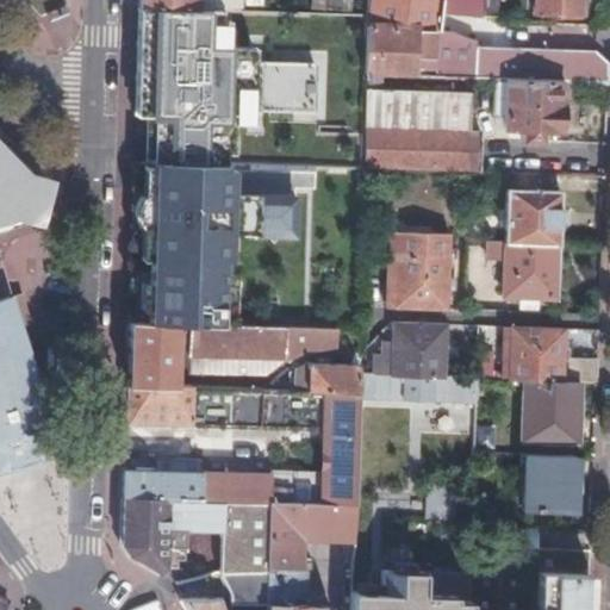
[(562,82),(609,83),(609,63),(597,51),(478,47),(479,17),(481,16),(481,0),(369,0),(368,13),(366,75),(384,76),(415,78),(416,56),(448,58),(447,79),(495,80),(506,81),(562,82)]
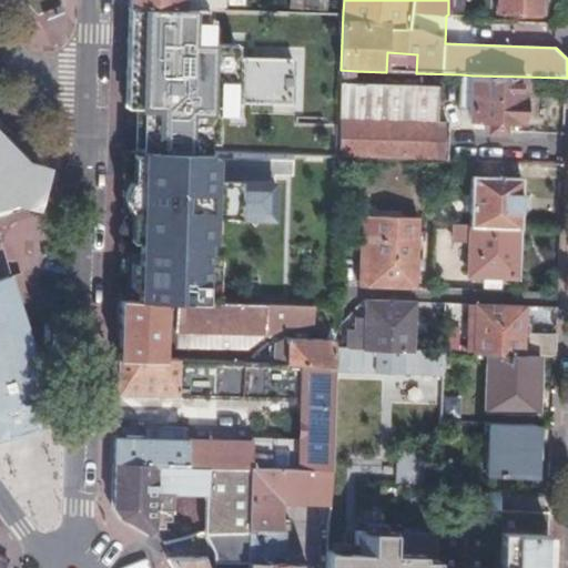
[(448,0),(448,14),(463,16),(463,0),(448,0)]
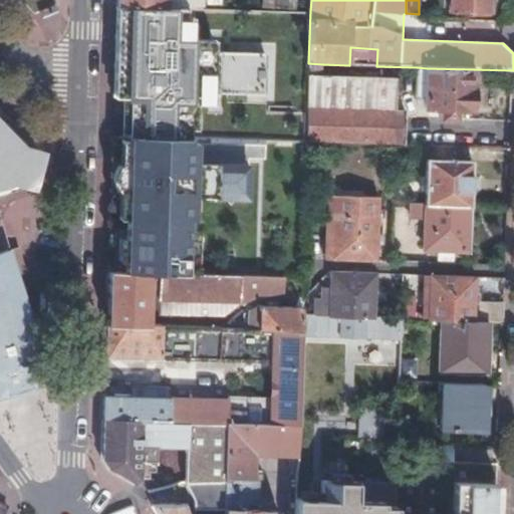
[(451,0),(450,10),(493,14),(494,2),(486,1),(485,0),(451,0)]
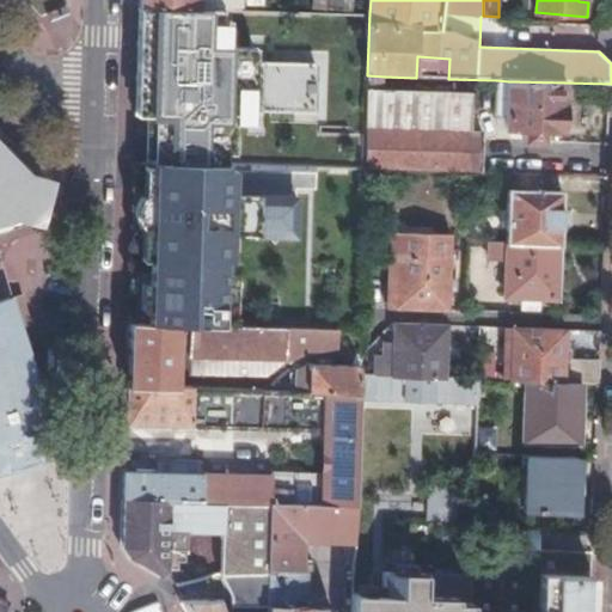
[(196,7),(139,6),(135,114),(153,115),(152,163),(224,164),(225,122),(251,122),(252,109),(313,110),(314,63),(254,62),(254,48),(219,48),(220,8),(208,7),(196,7)]
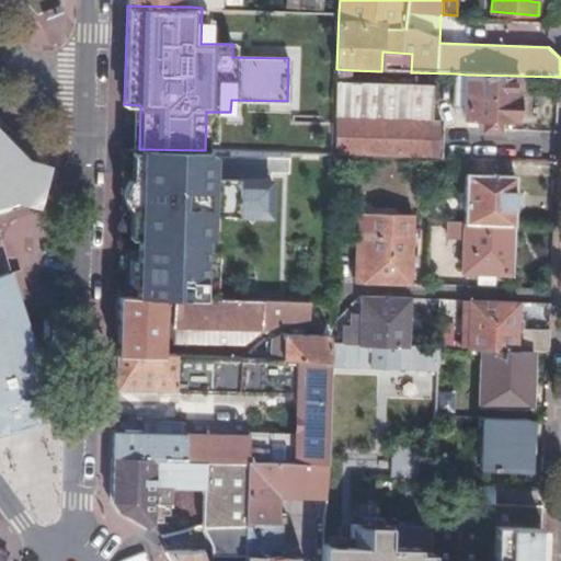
[(430,158),(442,158),(443,123),(433,123),(434,87),(353,83),(353,70),(336,69),(334,155),(430,158)]
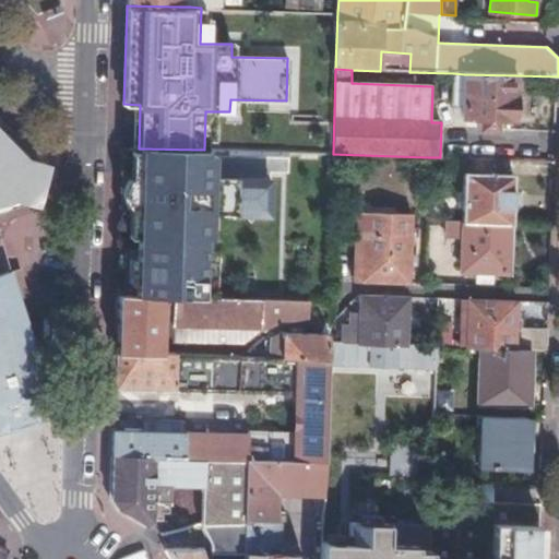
[(452,104),(463,105),(464,74),(453,73),(452,104)]
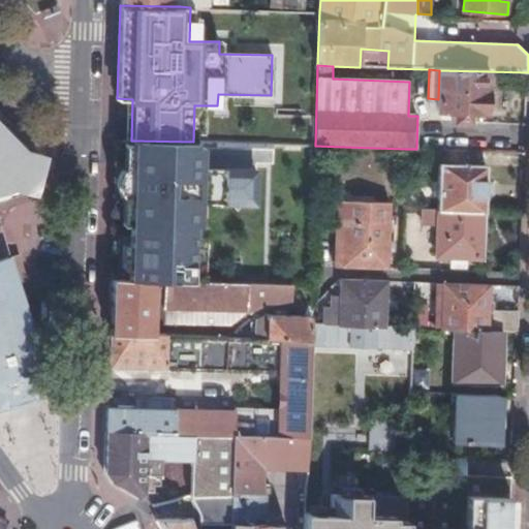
[(487,113),(488,71),(439,70),(438,99),(438,112),(453,112),(453,122),(469,122),(470,113),(487,113)]
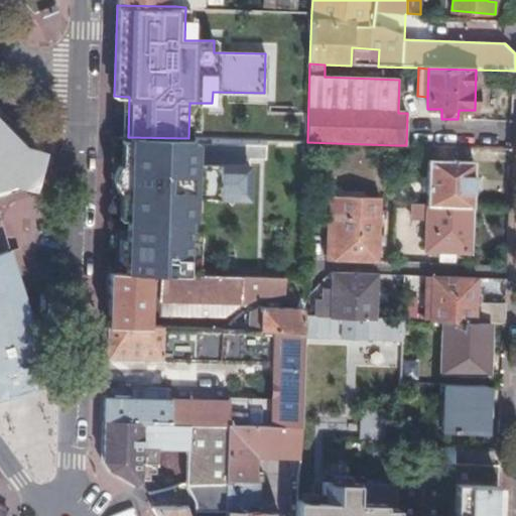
[(0,111),(0,125),(27,154),(22,178),(0,184),(0,196),(27,188),(35,148),(6,118),(0,111)]
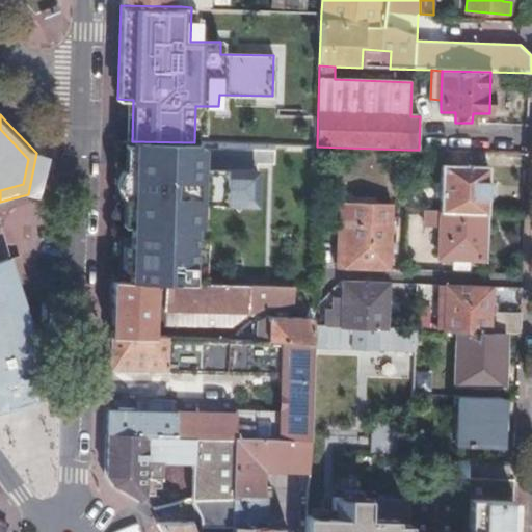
[(0,190),(23,184),(28,159),(0,129),(0,190)]
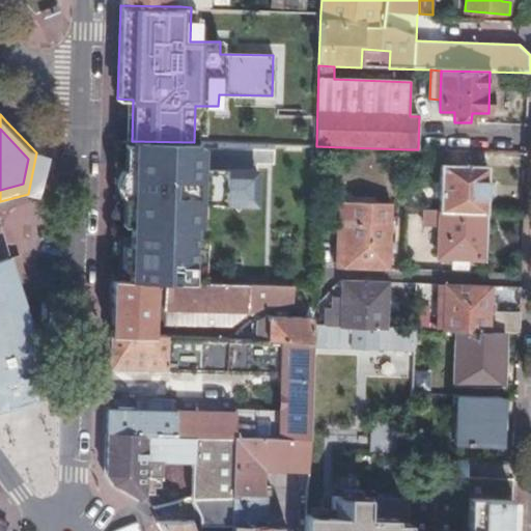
[(166,229),(197,230),(198,204),(254,205),(255,164),(273,164),(274,145),(194,142),(132,141),(116,140),(113,229),(166,231),(166,229)]
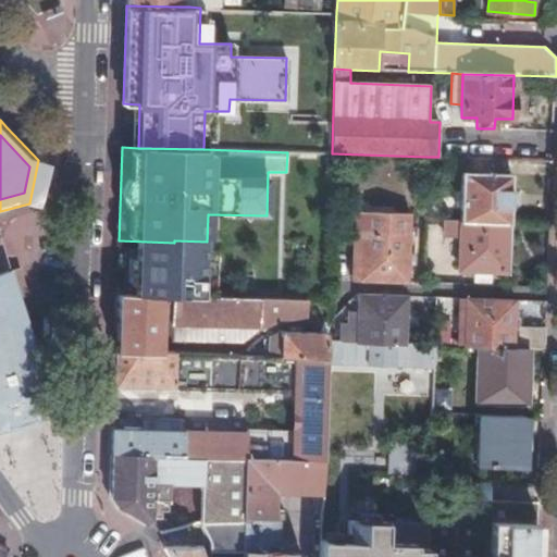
[(491,174),(492,159),(463,158),(463,173),(461,173),(460,221),(509,222),(510,174),(491,174)]
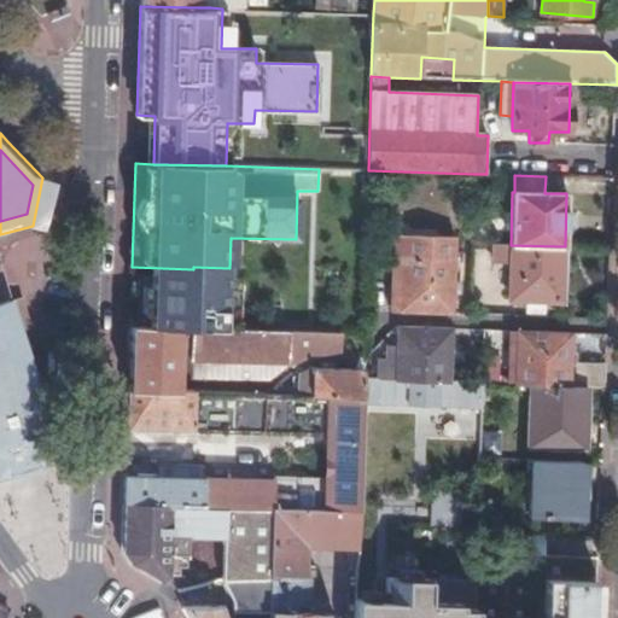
[(452,313),(455,237),(394,233),(390,312),(443,313),(452,313)]
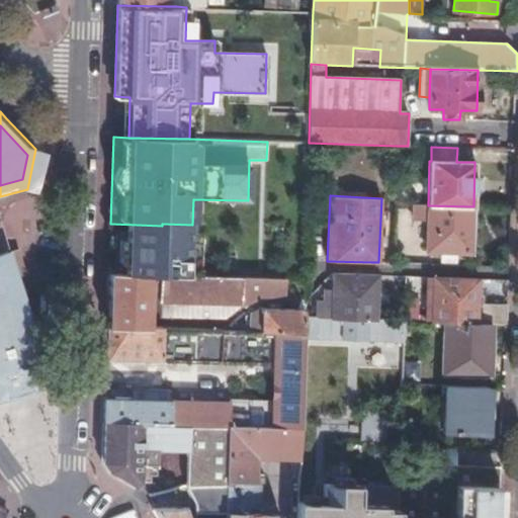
[(471,252),(473,206),(428,205),(414,204),(414,220),(427,221),(426,251),(471,252)]
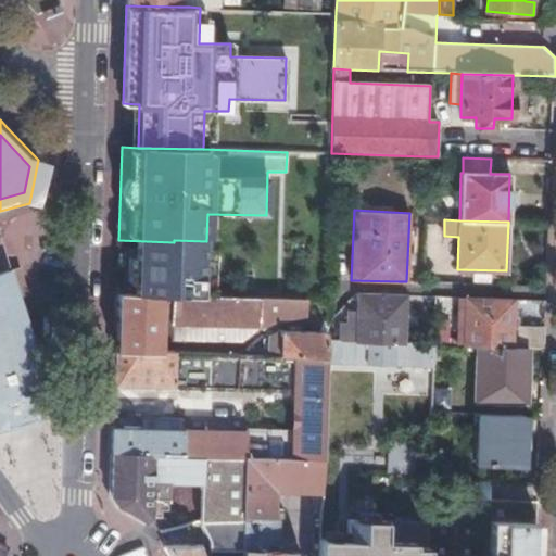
[(174,242),(118,240),(117,270),(117,295),(215,299),(216,242),(206,241),(174,240),(174,242)]
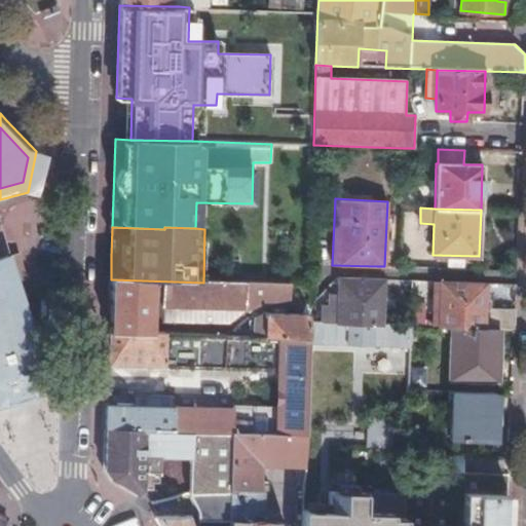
[(9,259),(8,255),(0,257),(0,406),(22,404),(45,391),(38,367),(43,366),(38,350),(15,279),(25,276),(19,256),(9,259)]
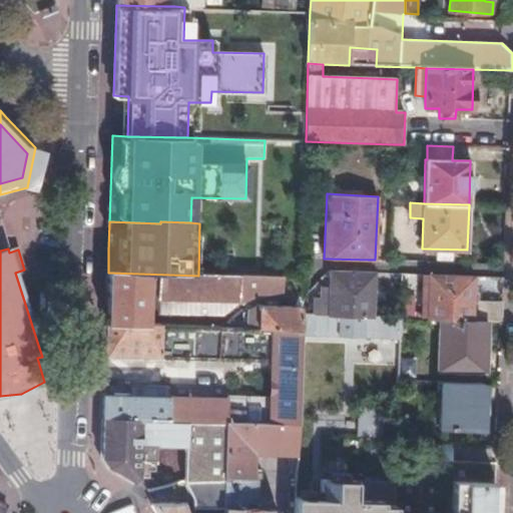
[(198,276),(108,273),(107,282),(106,313),(106,324),(146,326),(146,315),(222,316),(239,302),(257,295),(279,290),(279,277),(238,277),(198,276)]
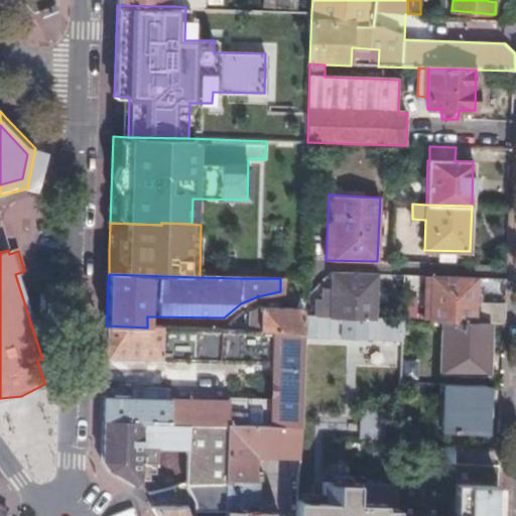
[(323,317),(374,319),(376,274),(359,274),(332,274),(330,311),(323,311),(323,317)]
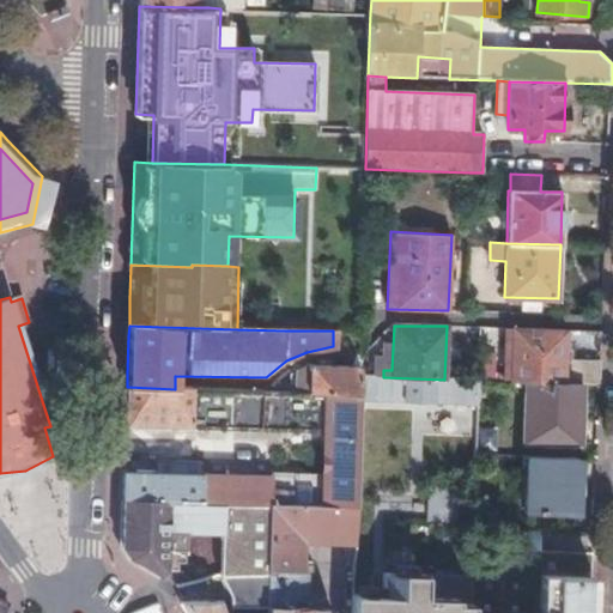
[(601,384),(601,360),(570,359),(570,374),(565,374),(566,331),(533,329),(513,329),(510,381),(528,382),(582,383),(601,384)]
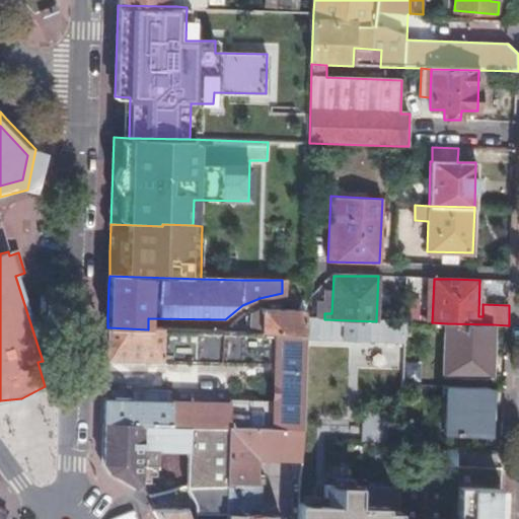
[(304,319),(304,311),(261,310),(261,332),(303,334),(304,319)]
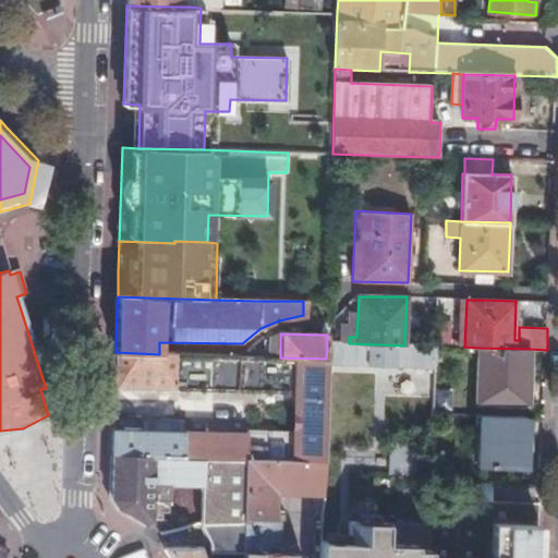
[(436,346),(455,347),(455,335),(436,334),(436,346)]
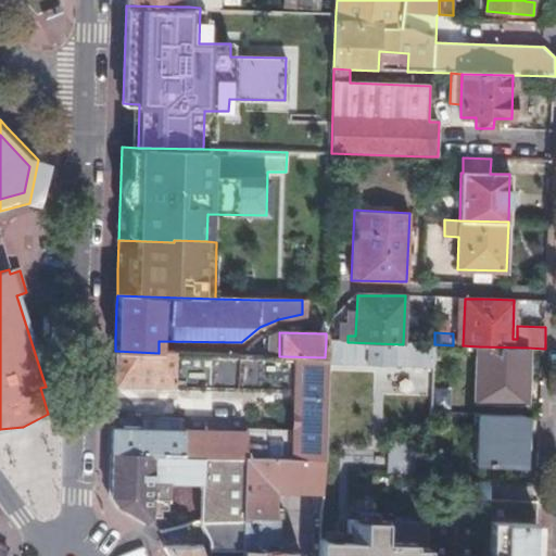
[(348,342),(326,342),(325,357),(325,362),(366,363),(366,365),(393,366),(393,364),(434,364),(434,344),(403,344),(348,342)]
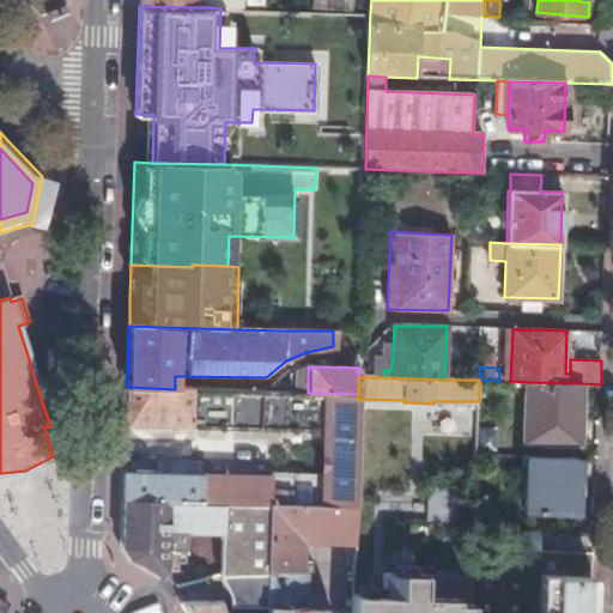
[(581,443),(582,383),(528,382),(526,442),(581,443)]
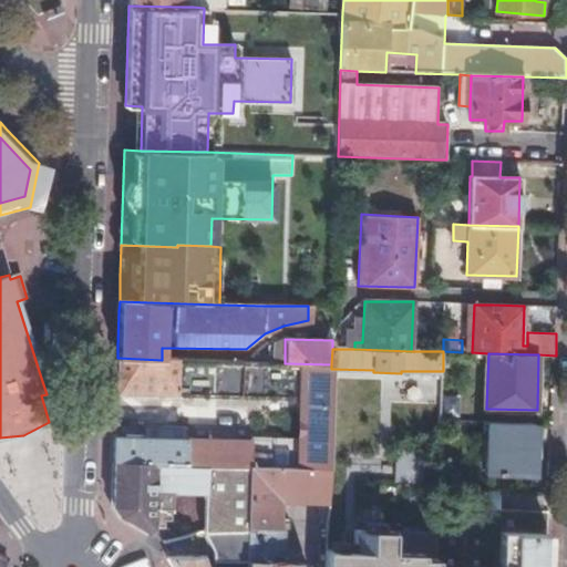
[(162,360),(117,358),(115,393),(299,399),(297,452),(248,451),(247,442),(196,441),(196,428),(185,428),(185,440),(155,439),(114,437),(114,450),(113,464),(248,467),(328,470),(331,369),(331,364),(285,363),(253,362),(162,360)]
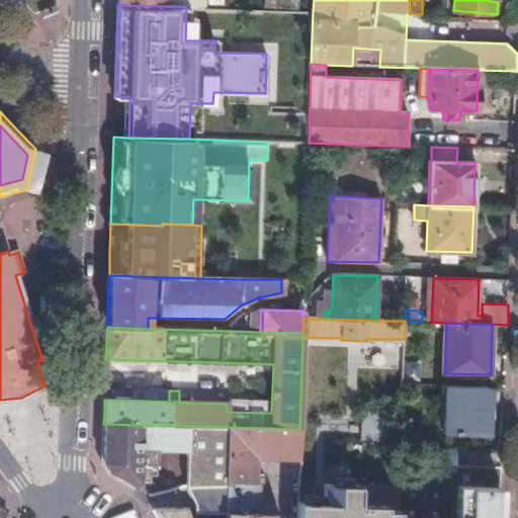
[(488,435),(490,387),(447,386),(445,433),(488,435)]
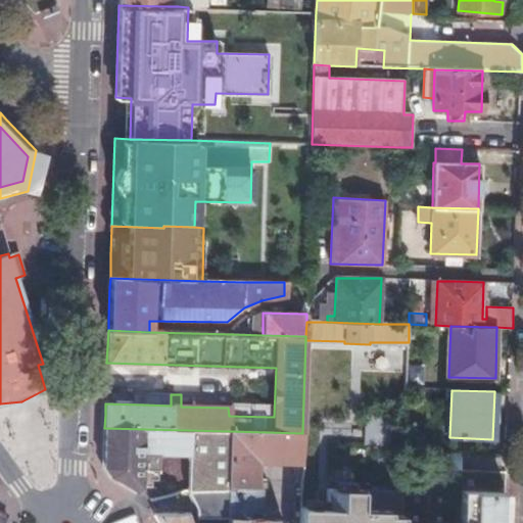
[(143,393),(143,405),(171,406),(171,394),(143,393)]
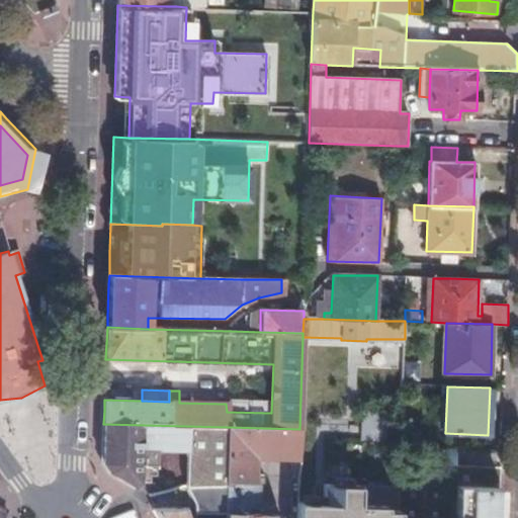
[(360,414),(360,438),(383,438),(382,414),(360,414)]
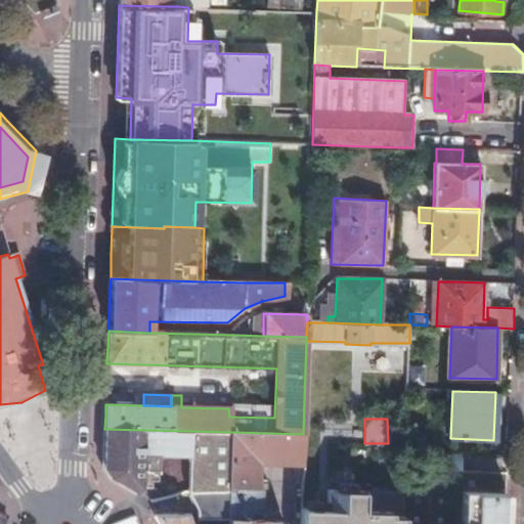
[(195,508),(228,509),(229,432),(104,429),(104,447),(103,467),(111,478),(119,482),(128,487),(137,494),(144,487),(153,487),(153,481),(159,481),(159,454),(189,454),(188,490),(195,508)]
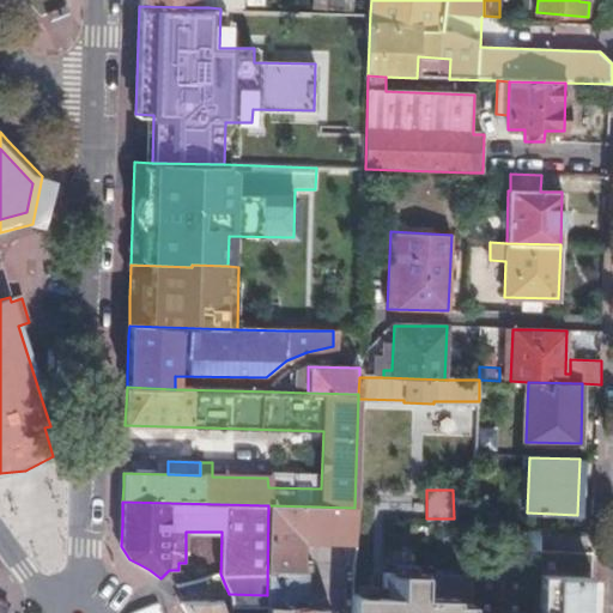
[(267,605),(307,607),(307,570),(301,570),(301,539),(354,541),(354,508),(268,505),(267,595),(267,605)]
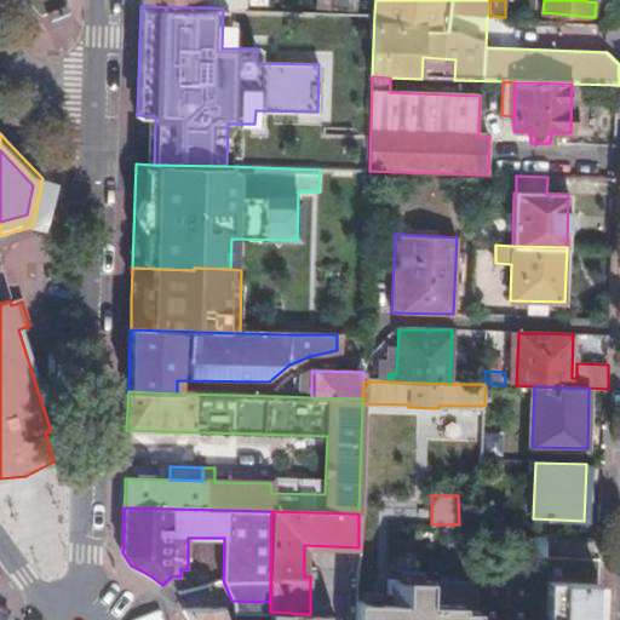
[(388,600),(357,598),(356,619),(476,619),(478,579),(389,577),(388,600)]
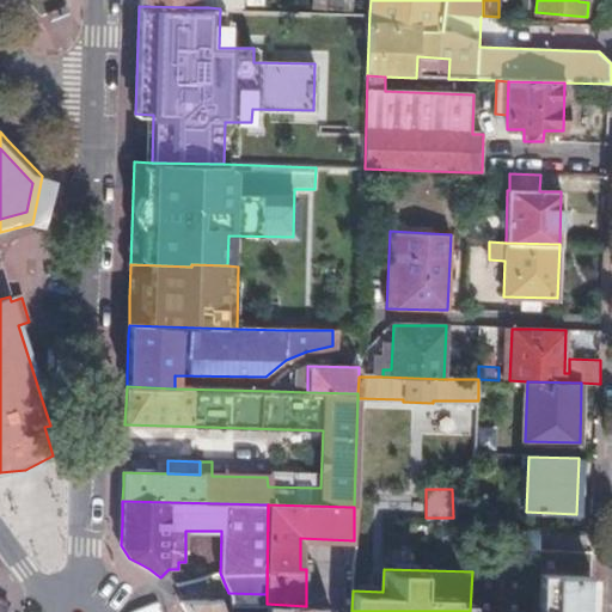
[(586,611),(587,601),(588,576),(544,575),(543,611),(586,611)]
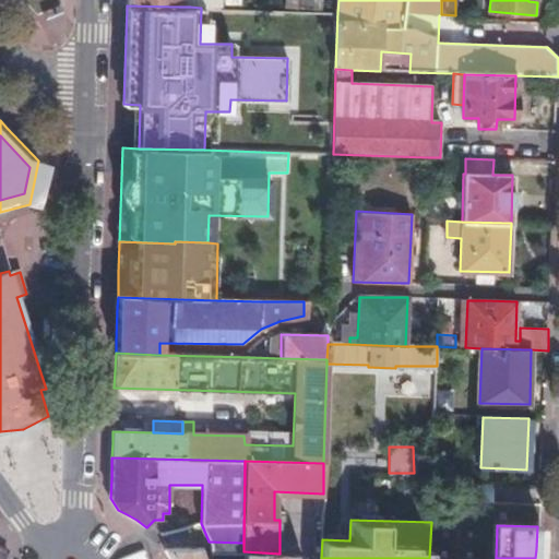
[(209,558),(244,558),(244,551),(244,543),(209,542),(209,558)]
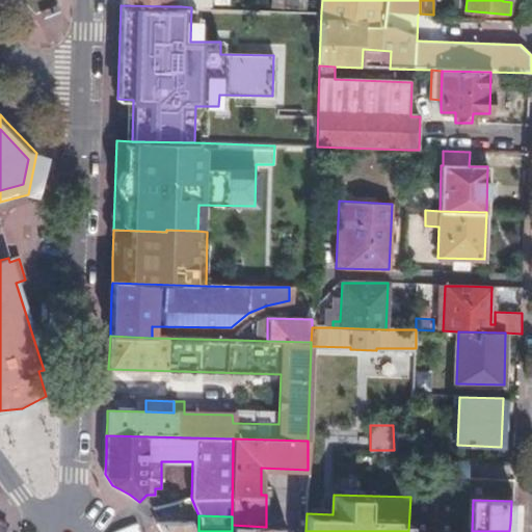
[(193,531),(190,522),(156,522),(161,531),(193,531)]
